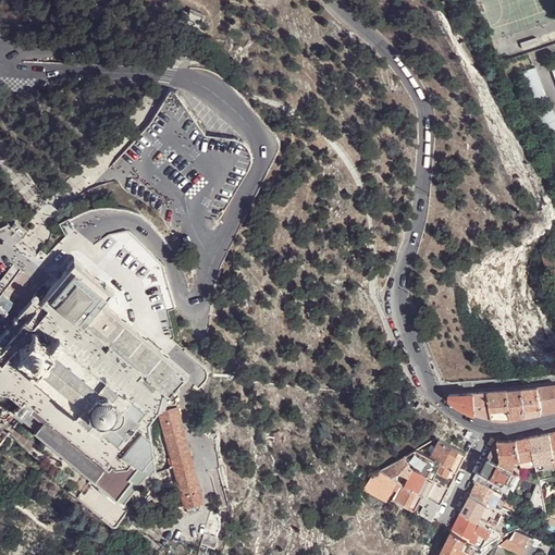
[(553,44),(549,32),(531,38),(535,49),(553,44)]
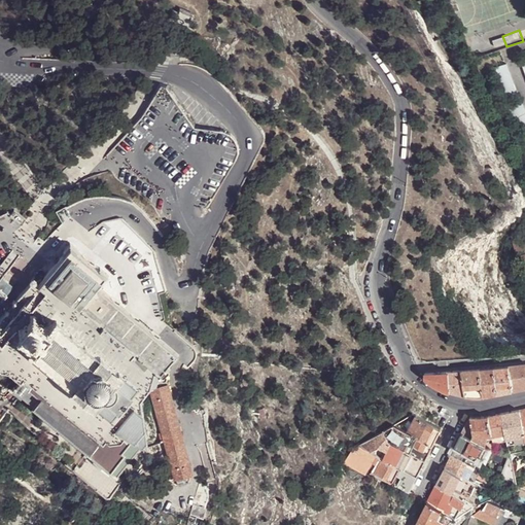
[(164,371),(173,358),(174,359),(177,354),(97,288),(107,277),(98,269),(97,270),(76,253),(77,252),(68,244),(60,253),(62,254),(41,279),(43,280),(46,283),(47,283),(69,257),(95,278),(91,283),(73,304),(99,325),(135,355),(154,371),(160,375),(164,371)]
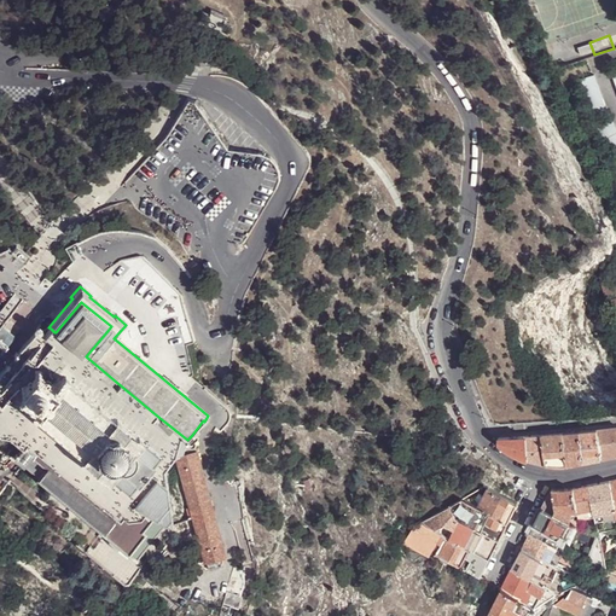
[(56,332),(86,356),(106,332),(111,326),(81,302),(56,332)]
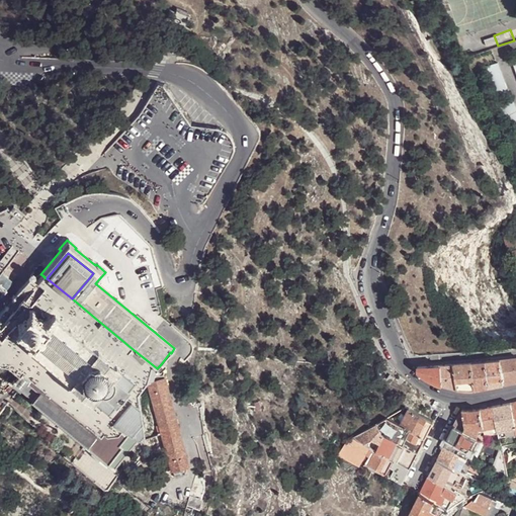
[(0,289),(5,294),(11,286),(0,276),(0,289)]
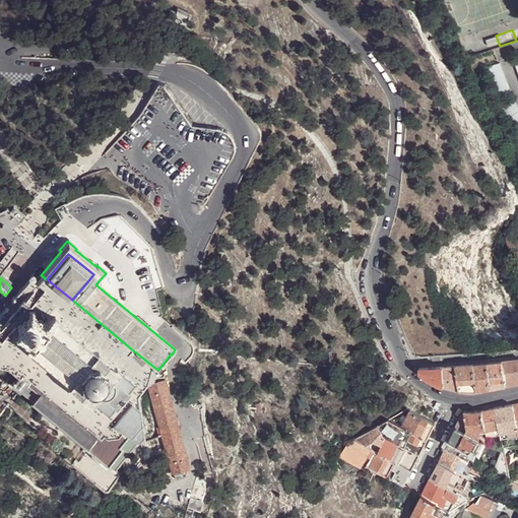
[(130,389),(129,387),(134,382),(119,368),(116,365),(115,365),(105,357),(104,357),(102,355),(101,354),(100,353),(101,352),(96,349),(95,350),(94,349),(83,341),(84,340),(81,338),(70,330),(71,329),(68,327),(68,328),(57,319),(58,318),(56,317),(57,317),(53,313),(52,314),(46,321),(43,318),(43,319),(42,319),(37,316),(33,312),(34,312),(33,311),(33,310),(30,308),(29,309),(28,308),(28,309),(27,308),(26,309),(27,310),(26,311),(27,311),(22,317),(18,322),(18,321),(17,322),(16,322),(15,323),(16,324),(15,324),(16,325),(15,325),(18,328),(19,327),(19,328),(20,327),(24,330),(28,334),(28,335),(29,335),(28,336),(30,338),(25,345),(25,346),(24,346),(28,350),(29,349),(30,350),(31,349),(42,359),(42,360),(44,362),(45,361),(55,370),(58,373),(58,372),(68,381),(69,382),(68,383),(73,386),(87,397),(87,398),(91,401),(92,400),(109,413),(113,407),(115,407),(117,407),(130,391),(130,390),(130,389)]
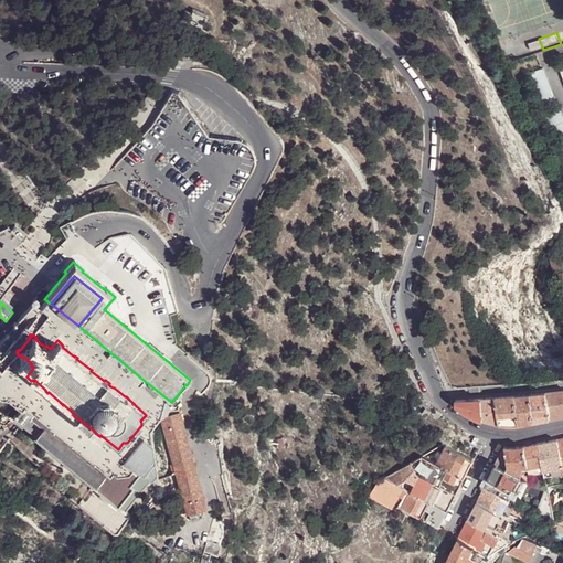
[(562,391),(543,393),(546,421),(561,417),(562,416),(562,391)]
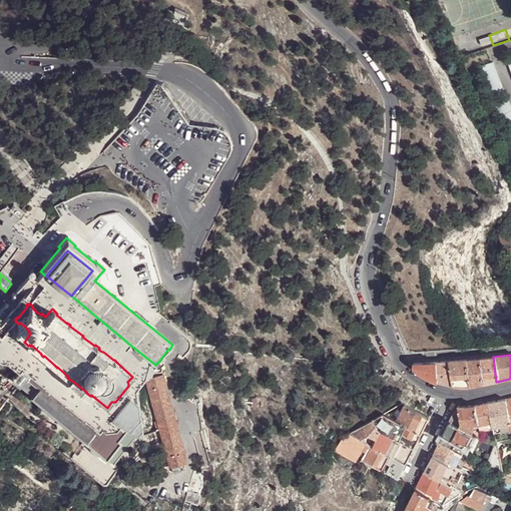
[(493,357),(478,359),(482,385),(491,383),(496,382),(493,357)]
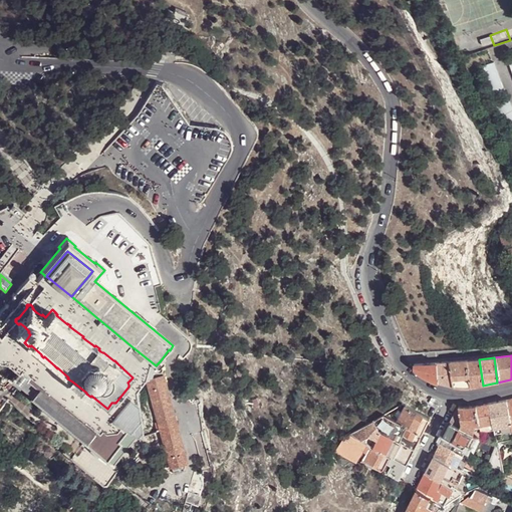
[(479,359),(466,360),(469,388),(477,387),(483,386),(479,359)]
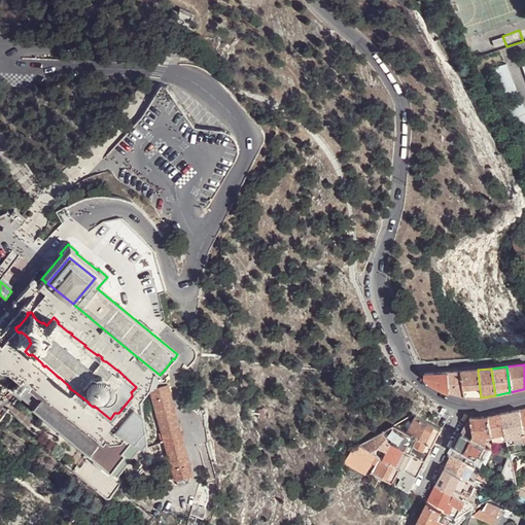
[(478,370),(460,372),(463,396),(473,397),(481,397),(478,370)]
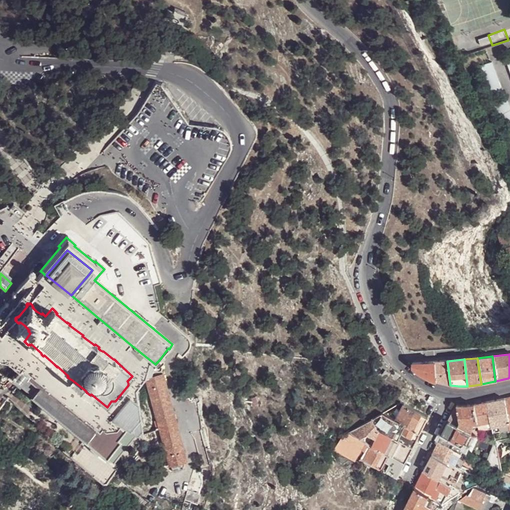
[(162,363),(159,360),(155,364),(150,360),(149,364),(144,379),(145,379),(161,375),(162,363)]
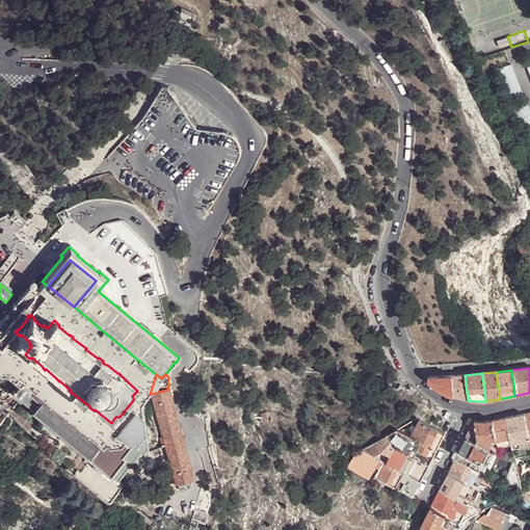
[(465,375),(450,376),(452,396),(462,399),(468,400),(465,375)]
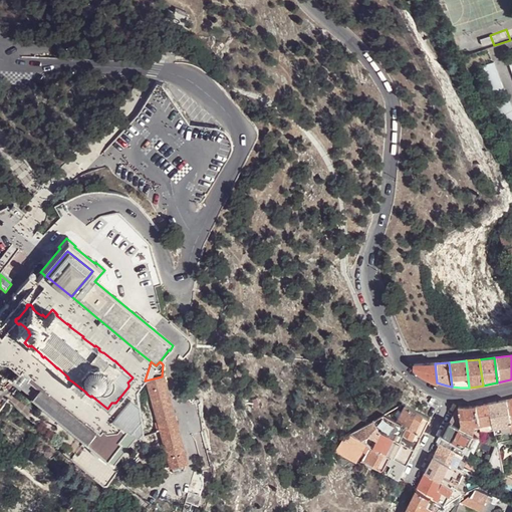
[(435,363),(413,364),(413,369),(422,376),(427,378),(437,382),(435,363)]
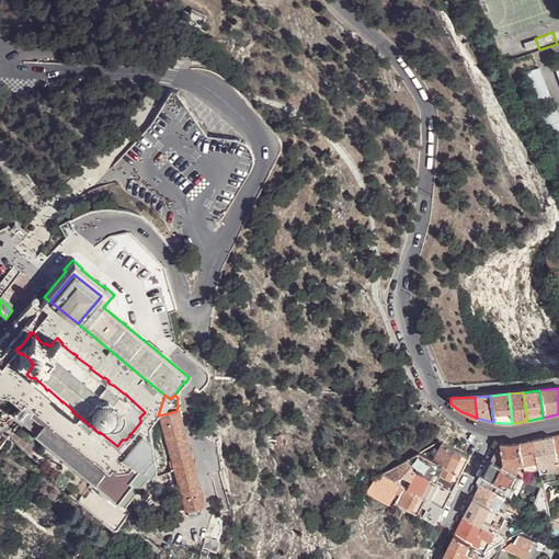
[(149,478),(120,459),(109,472),(83,452),(23,402),(19,408),(18,409),(11,415),(33,433),(32,434),(90,482),(86,488),(91,492),(89,495),(86,499),(80,493),(75,500),(112,529),(115,529),(130,512),(124,508),(149,478)]
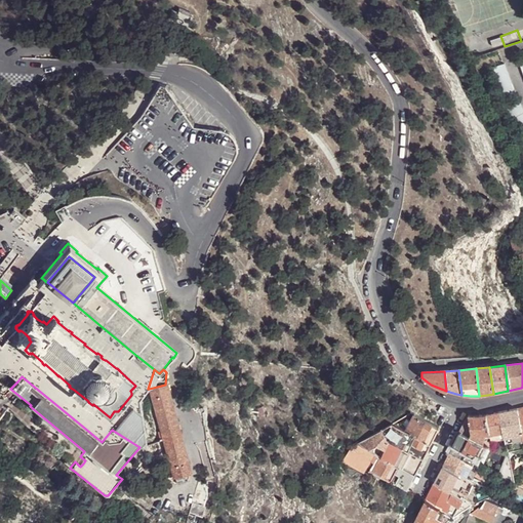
[(399,385),(394,380),(389,387),(395,392),(399,385)]
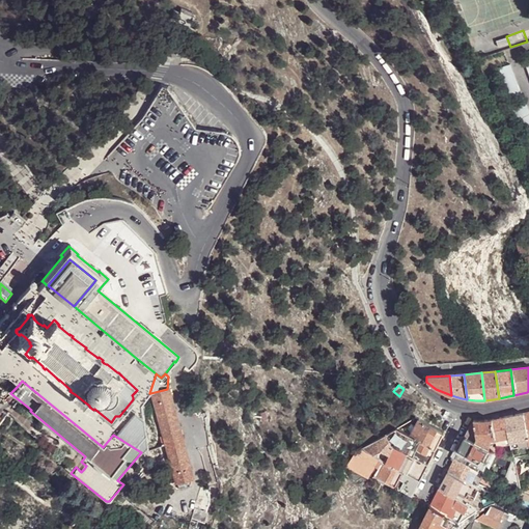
[(167,389),(150,393),(162,437),(166,455),(174,484),(192,480),(168,388),(167,389)]
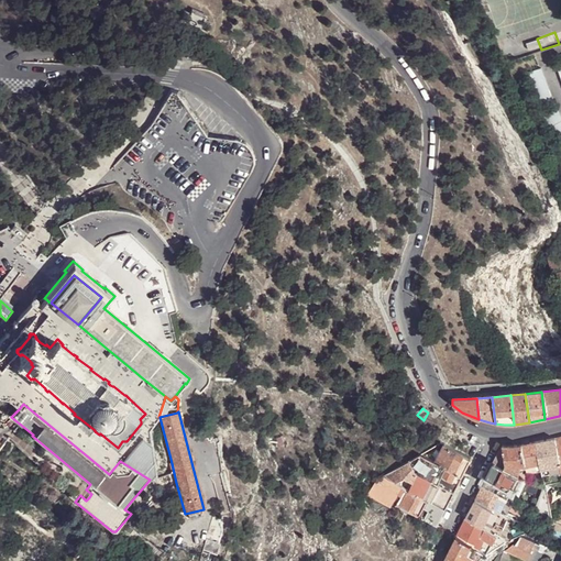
[(141,435),(120,461),(150,480),(157,484),(152,441),(141,435)]
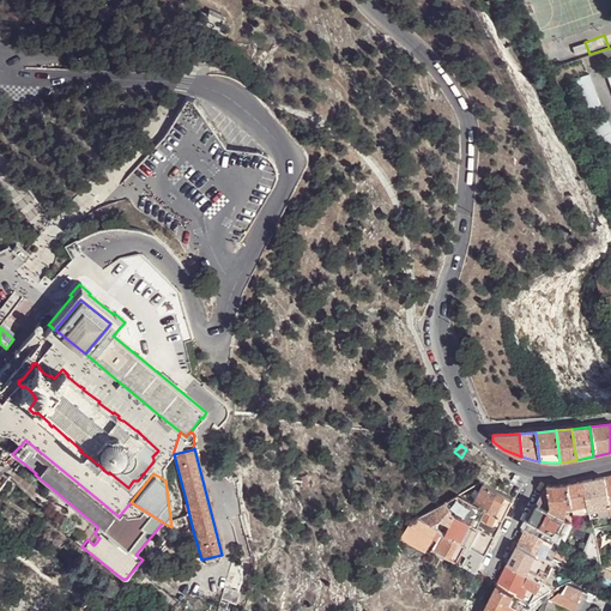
[(590,482),(582,483),(587,513),(610,508),(603,479),(590,482)]
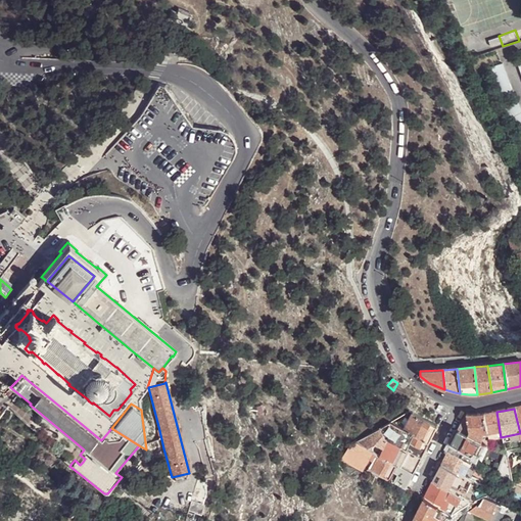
[(487,414),(482,415),(485,432),(486,434),(501,437),(496,412),(487,414)]
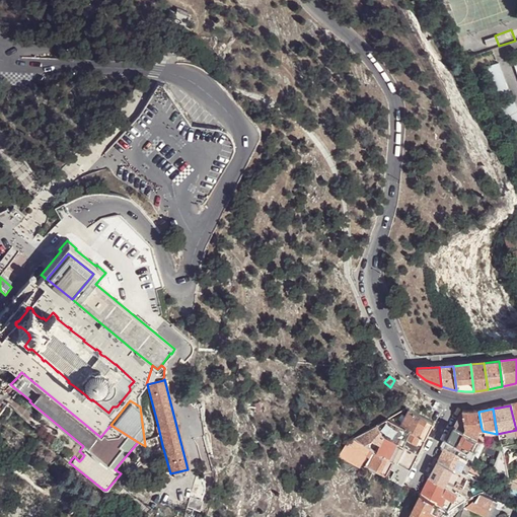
[(425,441),(433,425),(409,412),(399,428),(425,441)]
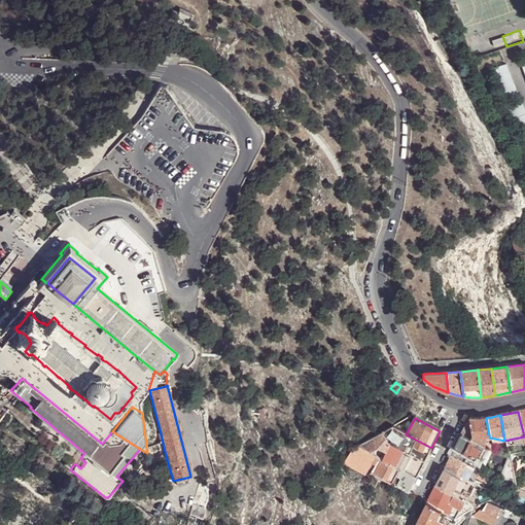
[(468,418),(460,433),(469,439),(473,435),(468,418)]
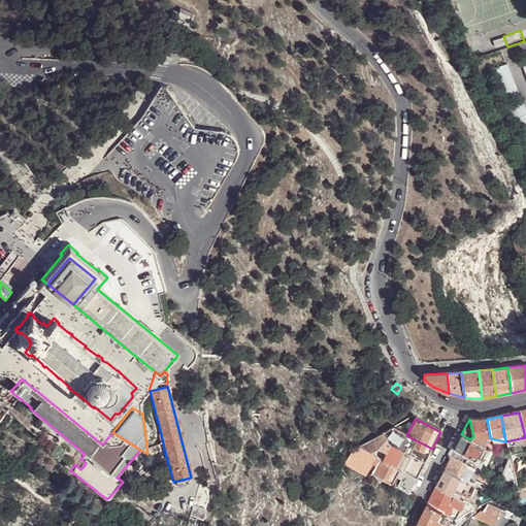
[(473,436),(470,439),(483,447),(486,436),(490,436),(487,419),(475,419),(469,419),(473,436)]
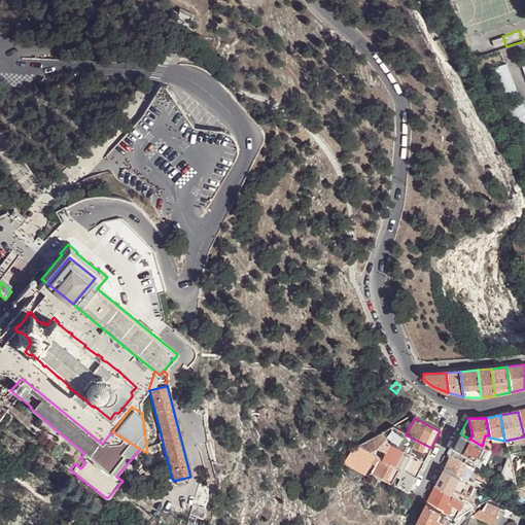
[(423,463),(431,448),(406,434),(392,426),(356,447),(371,456),(373,451),(383,456),(389,446),(404,453),(423,463)]
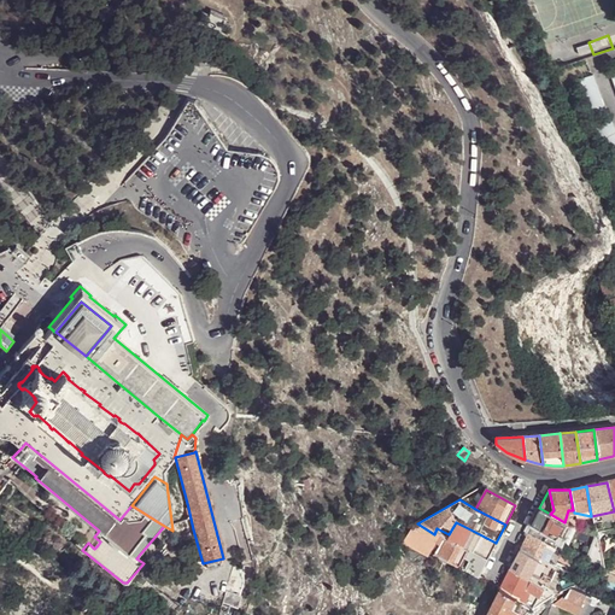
[(238,501),(229,502),(230,511),(239,510),(238,501)]
